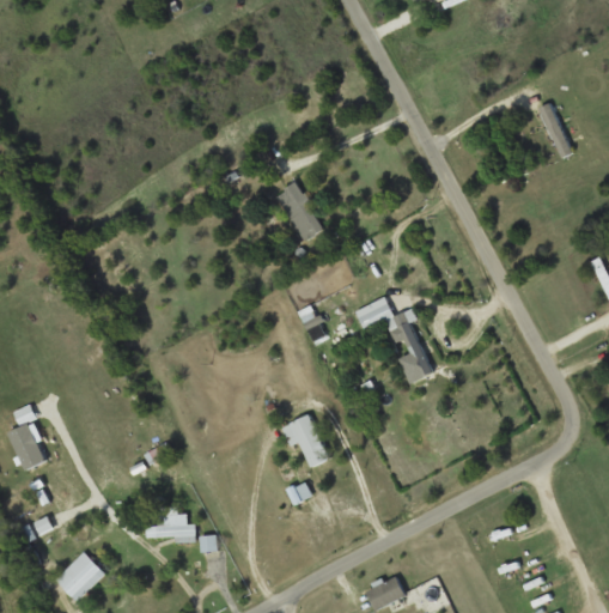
[(431,0),(438,10),(446,4),(444,0),(431,0)]
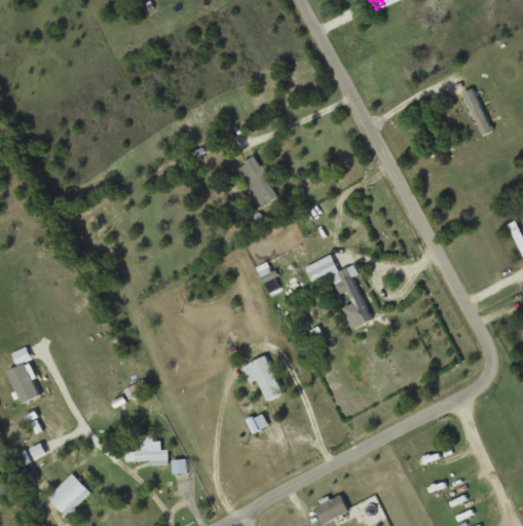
[(490,132),(472,87),(460,92),(479,136),(490,132)]
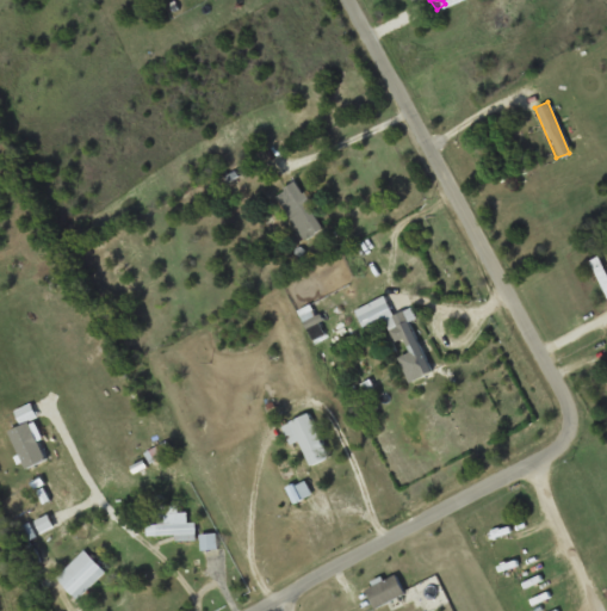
[(324,227),(295,181),(276,195),(304,240),(324,227)]
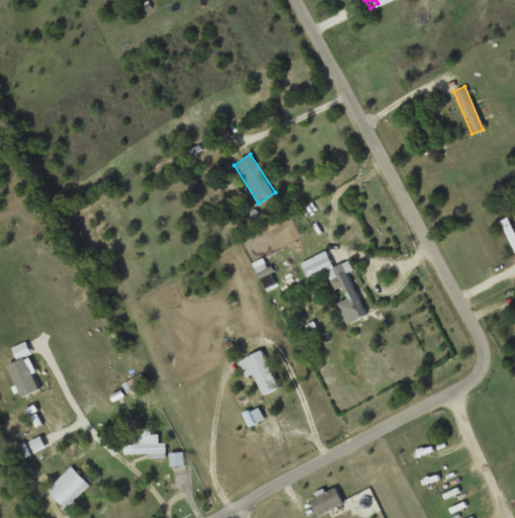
[(514,234),(506,217),(499,221),(514,254),(514,234)]
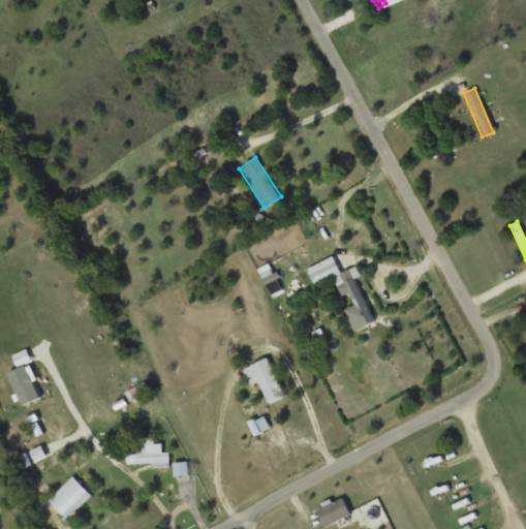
[(276,279),(267,263),(256,270),(269,291),(275,288),(272,281),(276,279)]
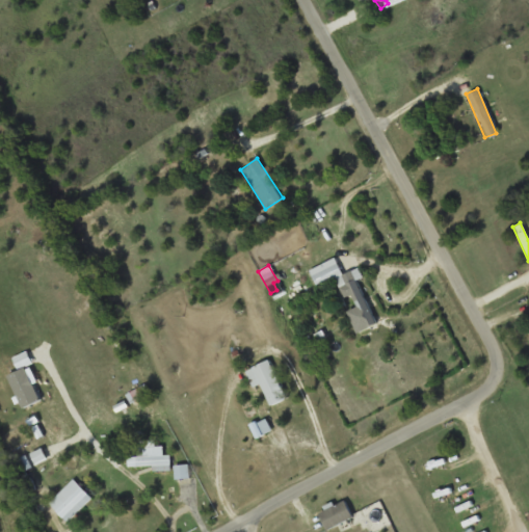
[(347,284),(364,328),(372,325),(355,281),(347,284)]
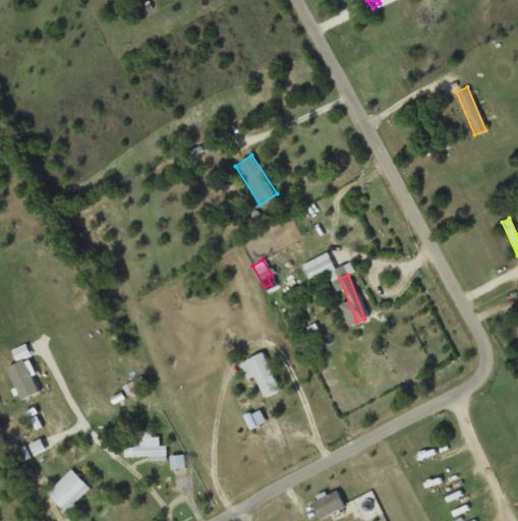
[(247,380),(254,377),(265,398),(281,390),(263,352),(240,363),(247,380)]
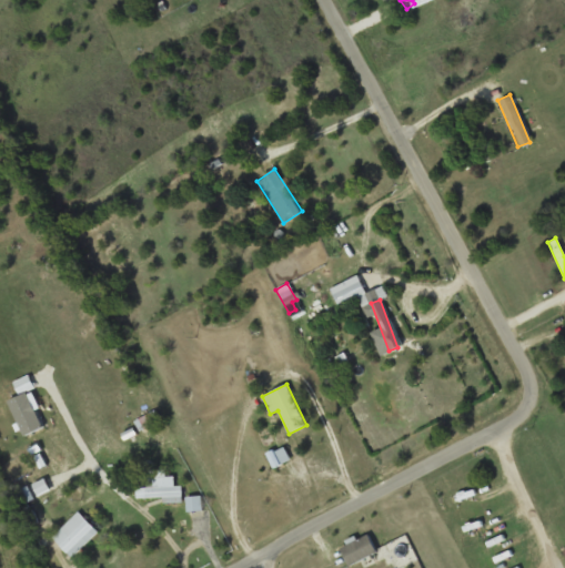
[(289,460),(283,447),(265,454),(271,467),(289,460)]
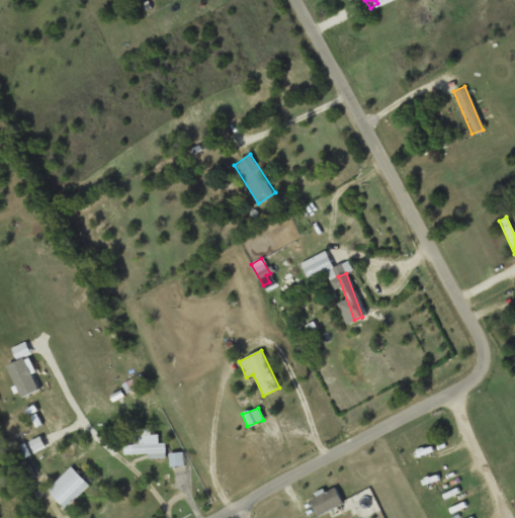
[(165,442),(157,442),(157,435),(134,435),(134,444),(123,444),(123,454),(165,454),(165,442)]
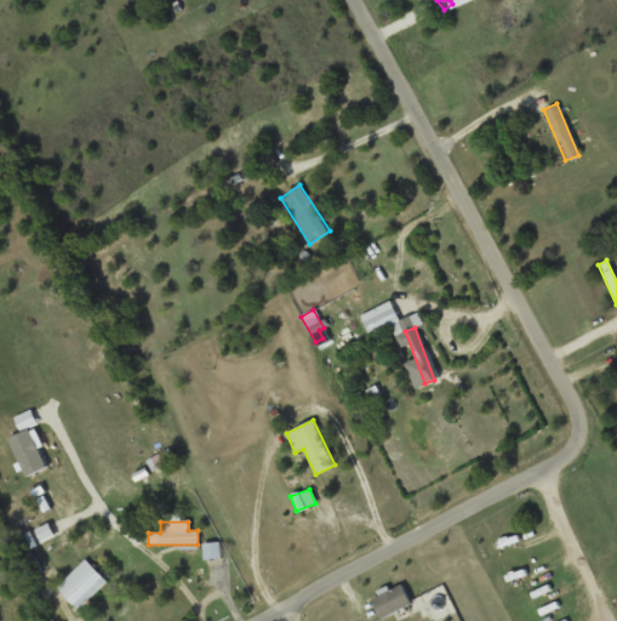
[(55,586),(78,608),(106,580),(84,558),(55,586)]
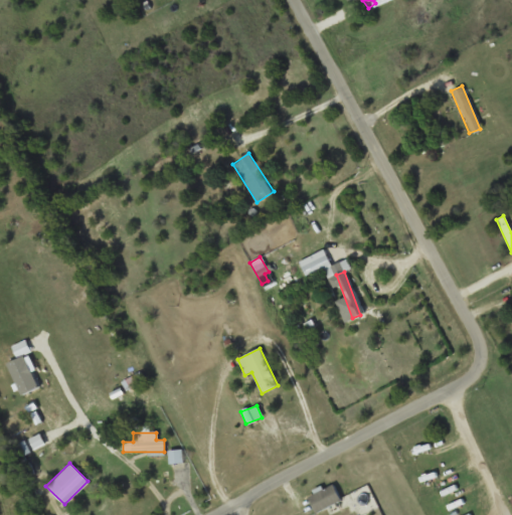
[(341,500),(333,483),(308,496),(316,512),(341,500)]
